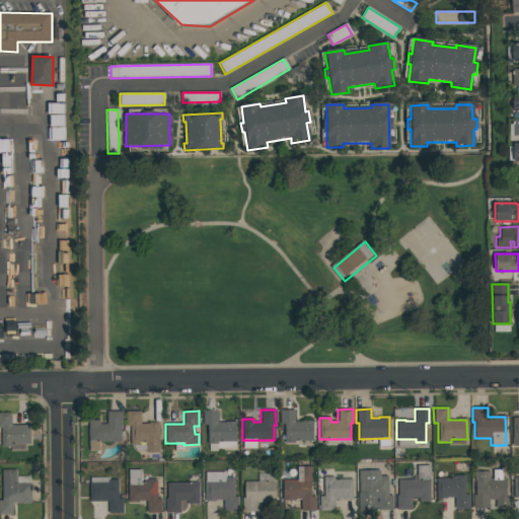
[(203,412),(217,411),(218,423),(235,423),(235,442),(217,442),(217,444),(207,444),(207,425),(203,425),(203,412)]
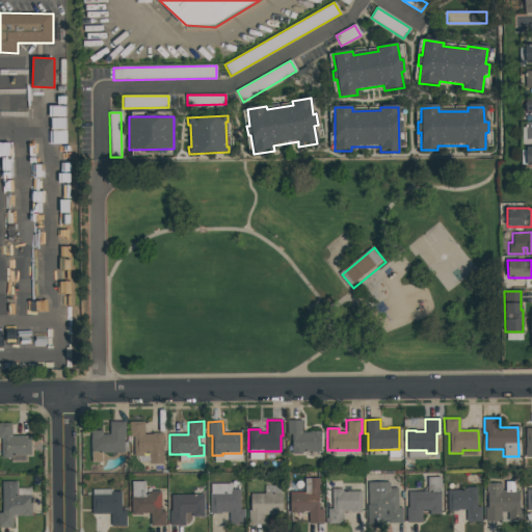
[(287,421),(301,421),(301,433),(310,432),(310,431),(320,431),(320,452),(301,452),(301,454),(291,454),(291,434),(287,434),(287,421)]
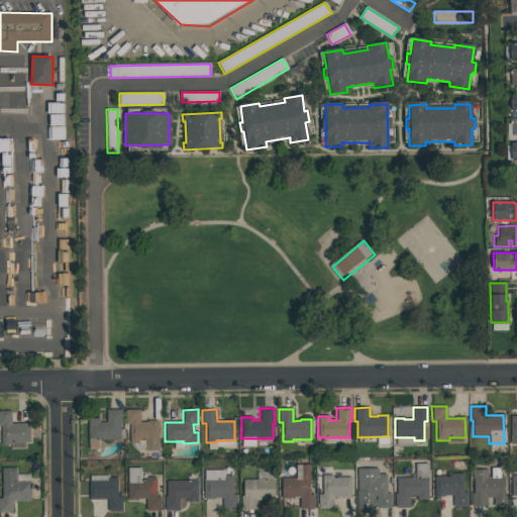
[(106,410),(121,410),(121,424),(119,424),(119,439),(88,440),(88,418),(98,418),(99,423),(107,423),(106,410)]
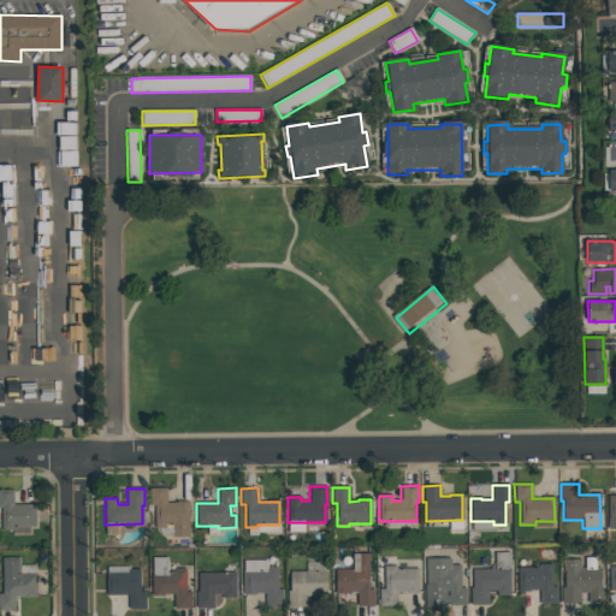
[(149,489),(166,489),(167,503),(176,503),(176,502),(188,502),(189,538),(173,538),(172,526),(167,526),(167,528),(154,529),(154,507),(149,507),(149,489)]
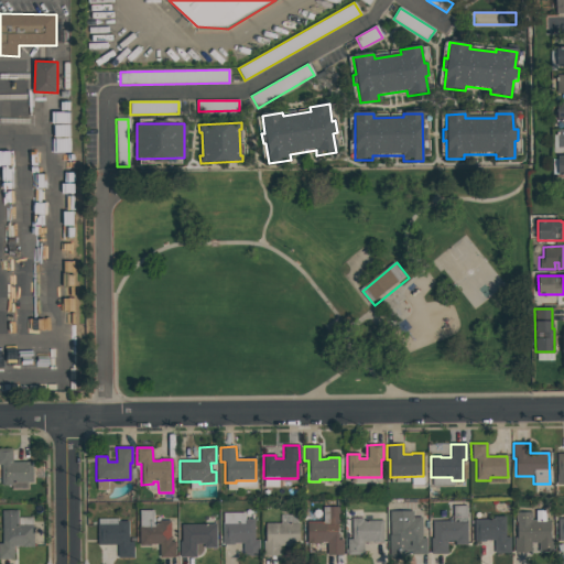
[(0,448),(12,448),(12,462),(32,462),(32,483),(12,483),(12,486),(1,486),(0,465),(0,448)]
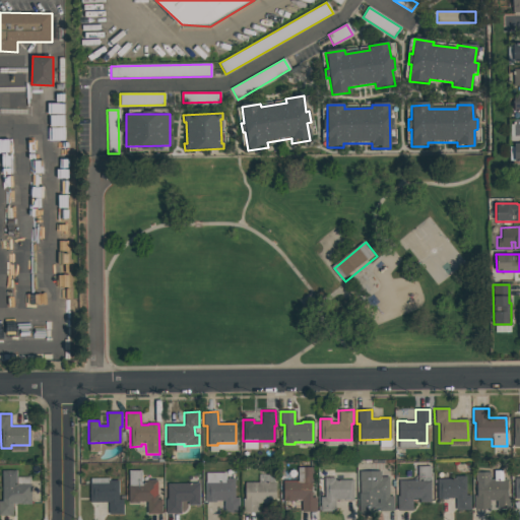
[(399,480),(418,480),(417,466),(430,466),(430,503),(419,503),(419,499),(411,500),(412,511),(397,511),(397,497),(399,497),(399,480)]
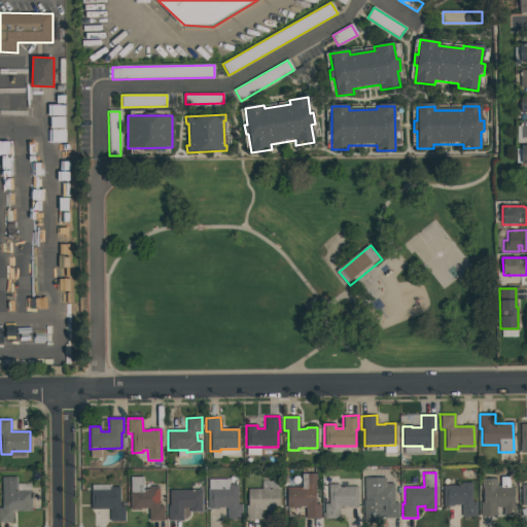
[(302,473),(315,473),(315,505),(319,505),(319,519),(305,519),(305,506),(295,506),(296,507),(286,508),(286,489),(302,489),(302,473)]
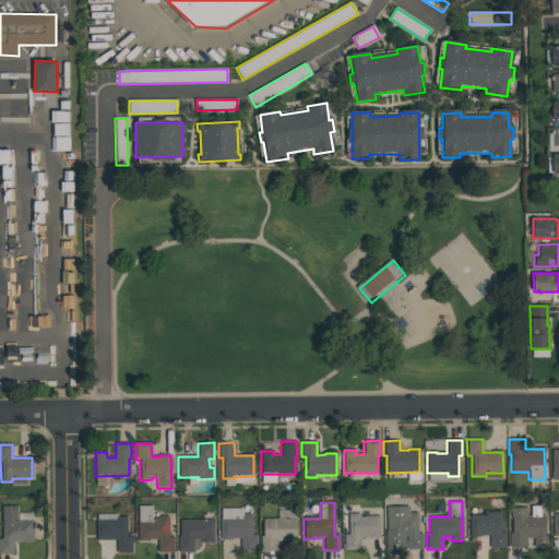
[(1,506),(16,506),(18,521),(32,521),(33,543),(23,543),(23,540),(13,542),(13,554),(0,554),(0,538),(2,538),(1,506)]
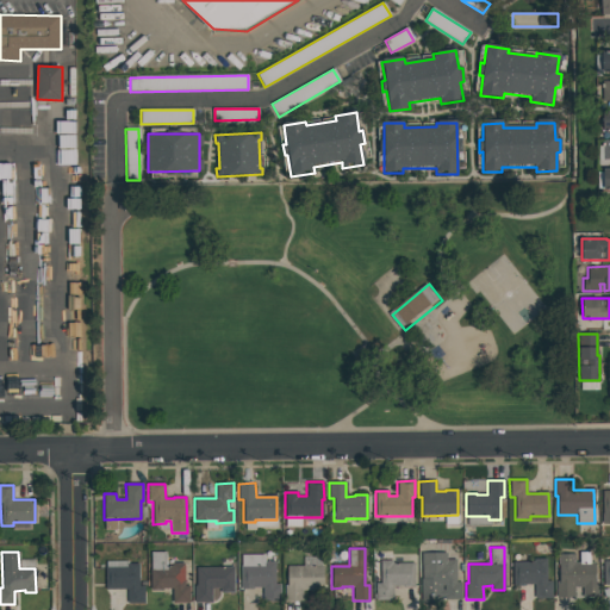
[(150,552),(166,552),(166,567),(172,567),(172,564),(184,564),(184,586),(190,586),(190,603),(172,603),(172,589),(150,590),(150,552)]
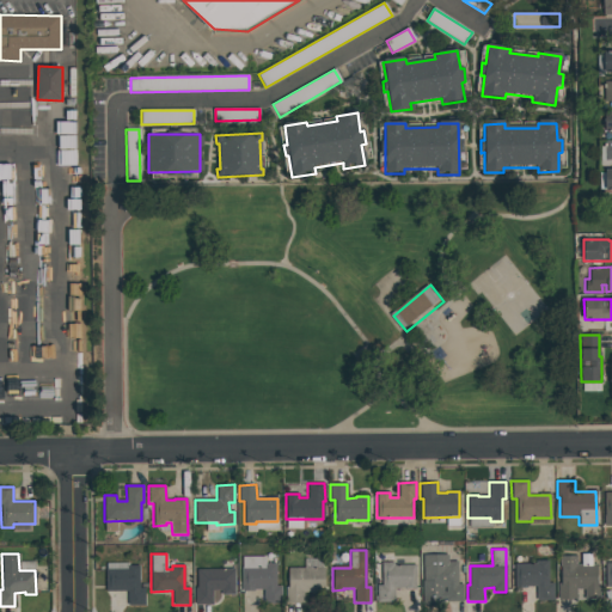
[(447,562),(457,562),(458,585),(463,585),(463,601),(444,601),(444,606),(423,606),(422,555),(447,555),(447,562)]
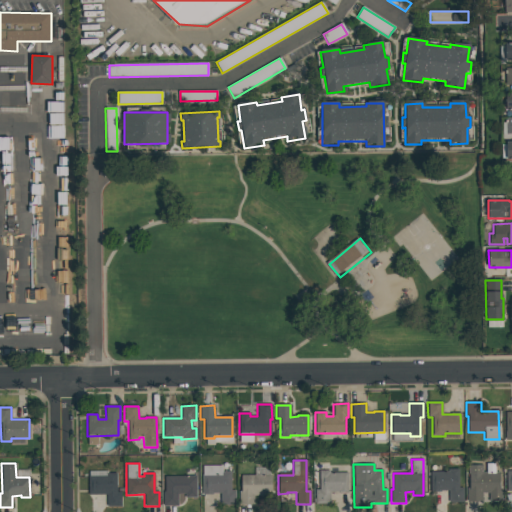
[(202,466),(221,466),(221,471),(230,471),(230,491),(234,491),(234,506),(220,506),(220,494),(212,494),(212,495),(203,495),(202,466)]
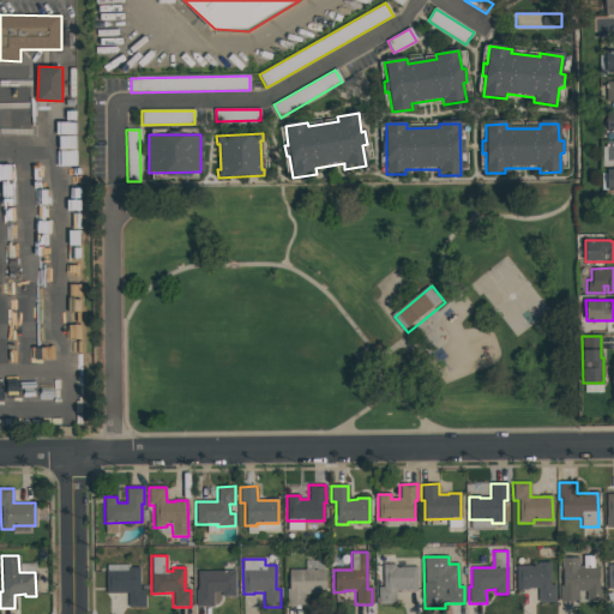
[(561,559),(578,559),(578,566),(599,566),(599,589),(601,589),(601,601),(585,601),(585,591),(577,591),(577,601),(560,601),(559,585),(561,585),(561,559)]
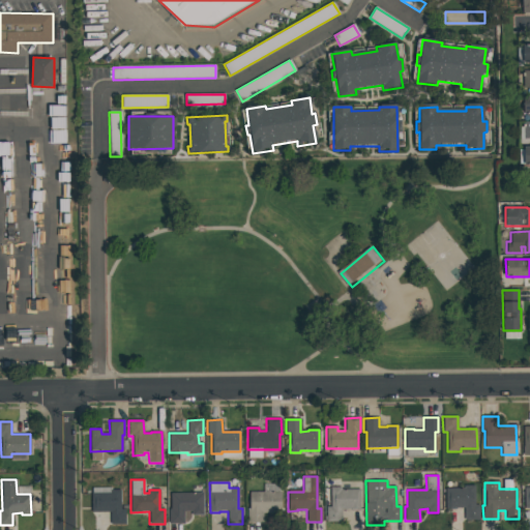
[(263,483),(281,483),(281,513),(271,514),(271,523),(246,523),(246,508),(249,508),(249,492),(263,492),(263,483)]
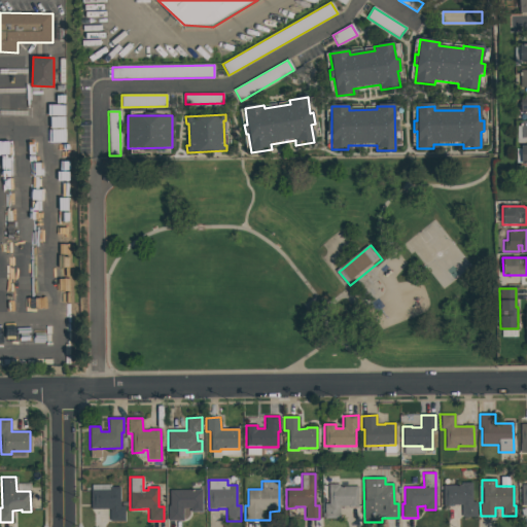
[(461,483),(471,483),(471,502),(477,502),(477,517),(462,517),(462,504),(453,504),(453,505),(443,506),(443,486),(461,485),(461,483)]
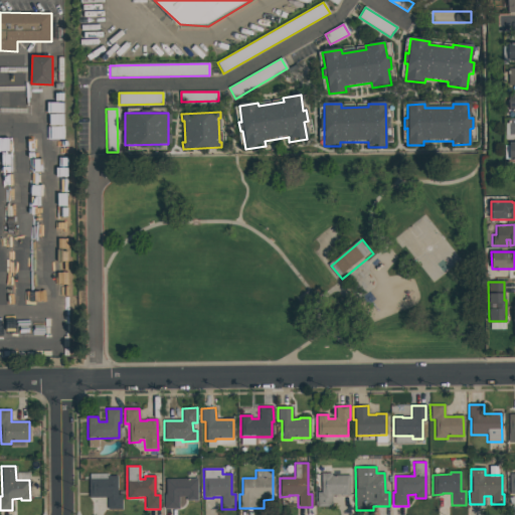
[(320,474),(331,473),(331,476),(350,475),(350,496),(340,496),(340,494),(331,494),(331,507),(317,507),(316,493),(321,493),(320,474)]
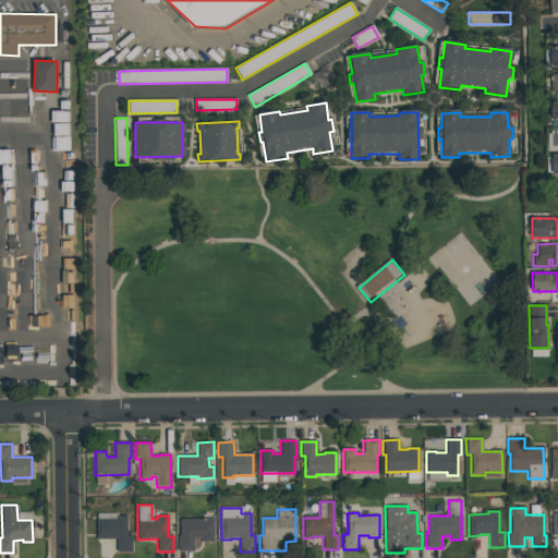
[(116,517),(126,517),(128,537),(132,537),(132,553),(116,553),(116,540),(96,540),(96,520),(116,519),(116,517)]
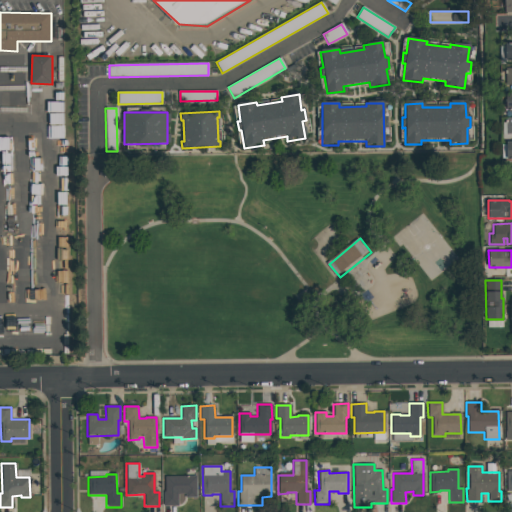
[(164,477),(195,476),(196,498),(186,498),(186,494),(178,494),(178,507),(163,507),(163,492),(165,492),(164,477)]
